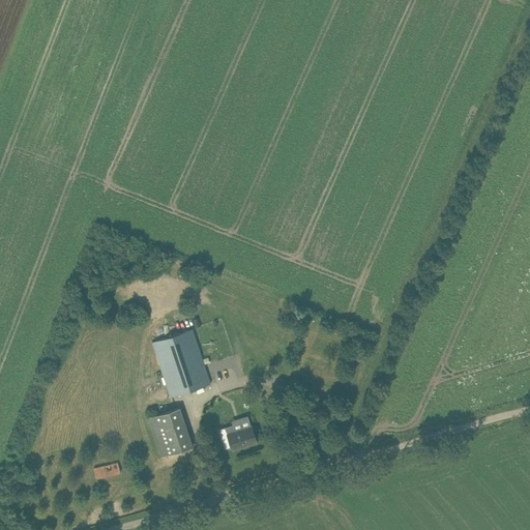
[(170,396),(210,383),(193,328),(152,341),(170,396)]
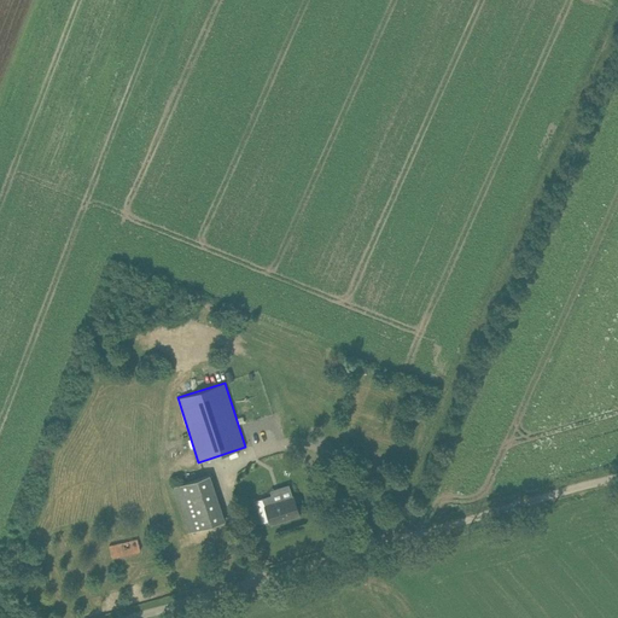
[(332,386),(330,395),(342,397),(344,389),(332,386)]
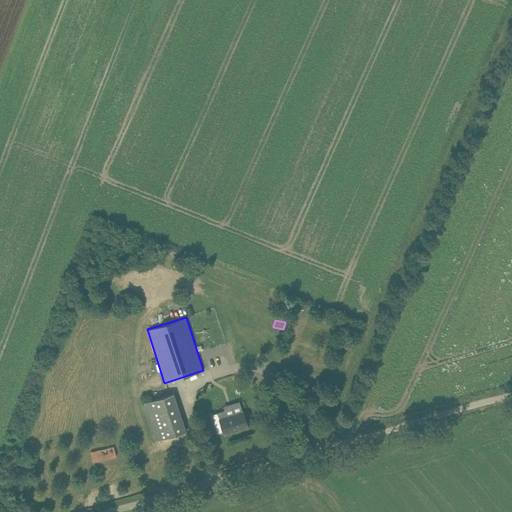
[(145,402),(154,430),(157,440),(186,430),(173,392),(145,402)]
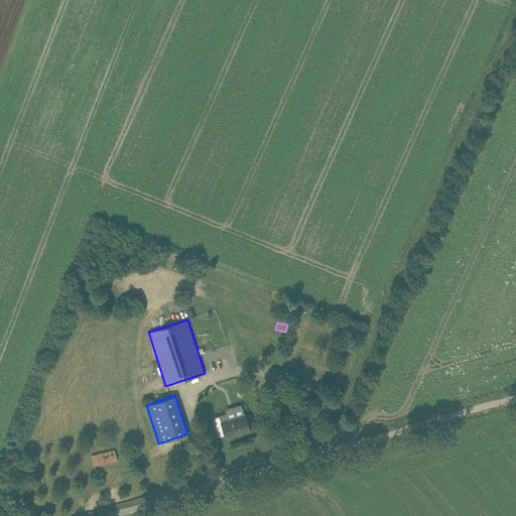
[(228,415),(220,418),(226,436),(250,429),(245,414),(229,419),(228,415)]
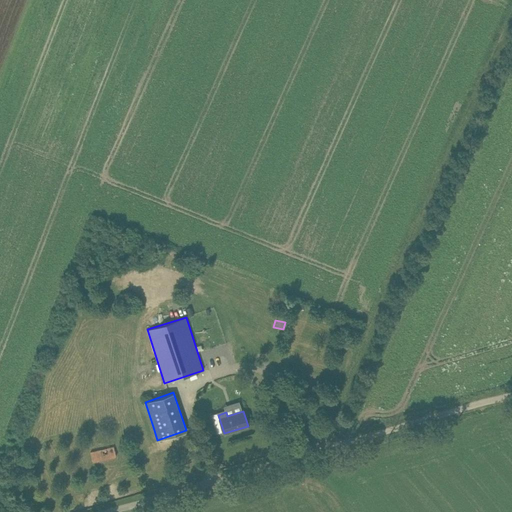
[(116,456),(114,446),(90,451),(93,461),(116,456)]
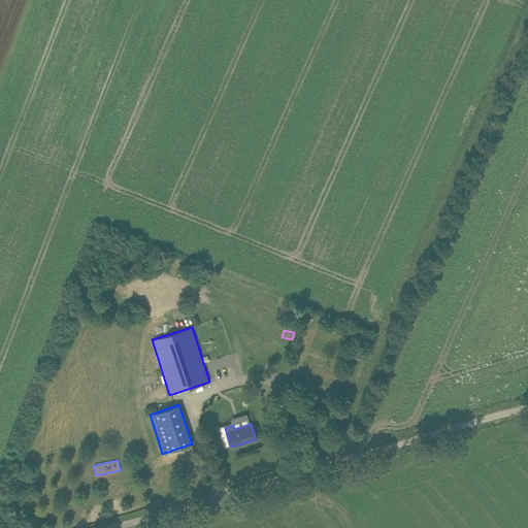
All buildings are outlined.
